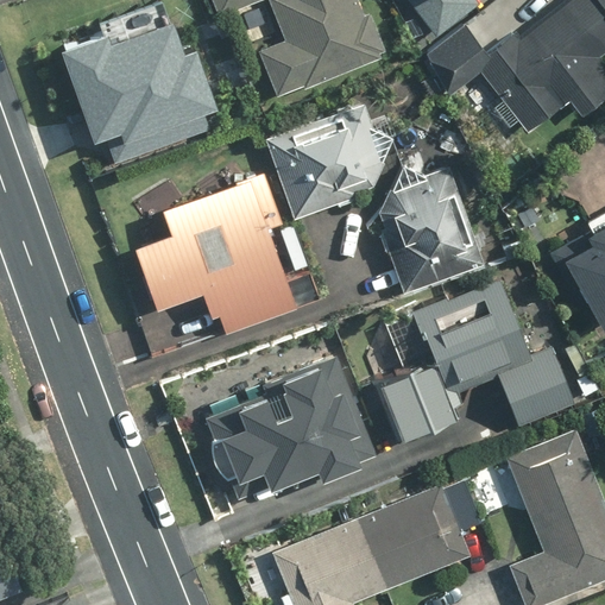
[(364,20),(355,0),(208,0),(215,16),(252,0),(263,0),(282,46),(260,55),(279,102),(389,58),(371,17),(364,20)]
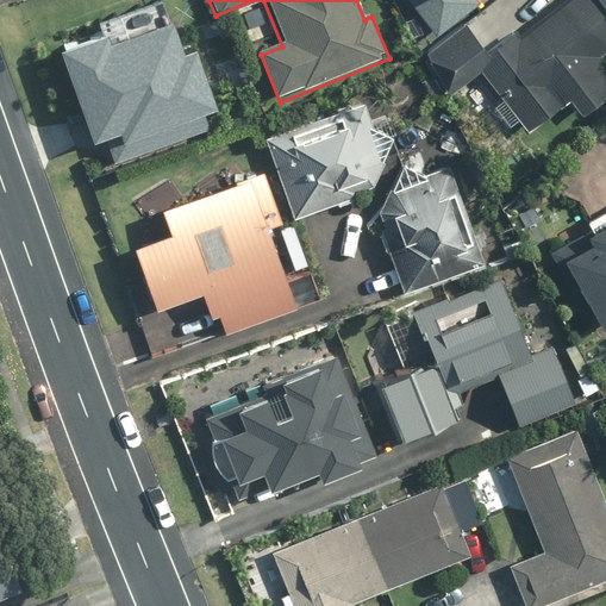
[(397,0),(426,41),(479,4),(475,0),(397,0)]
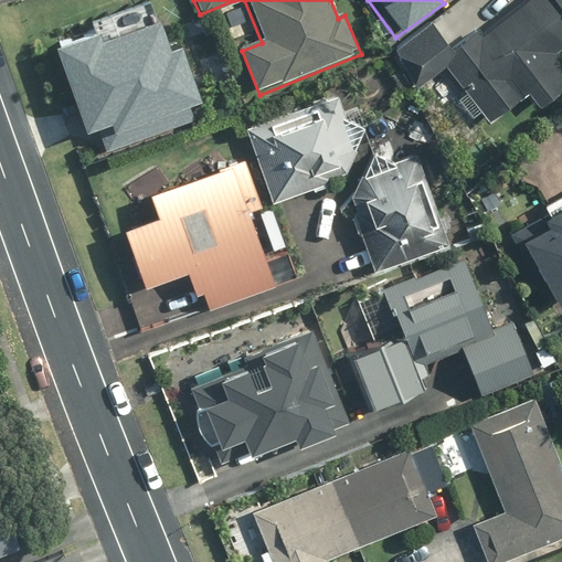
[(561,0),(518,0),(453,50),(434,24),(393,55),(420,91),(443,73),(484,128),(526,96),(539,114),(561,95),(561,64),(555,56),(561,52),(561,0)]
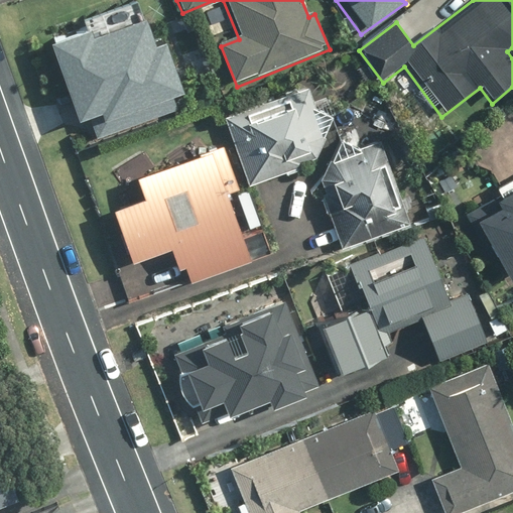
[(92,72),(104,68),(121,124),(176,107),(159,52),(162,51),(153,22),(142,26),(138,13),(80,31),(92,72)]
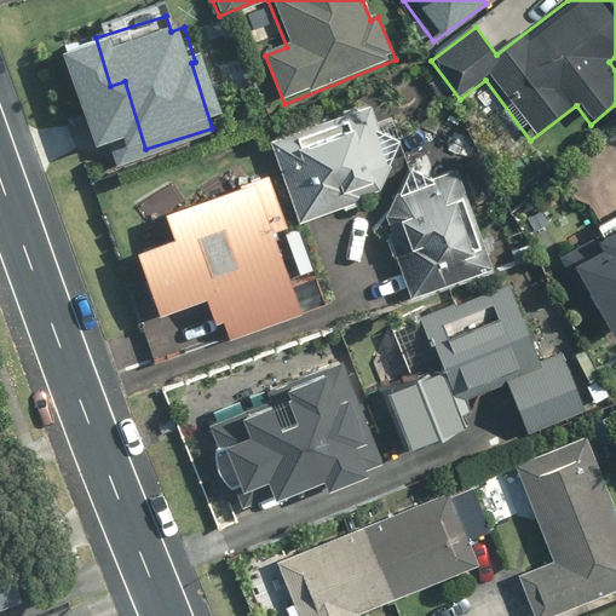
[(378,131),(373,107),(269,145),(298,225),(366,201),(362,191),(385,183),(409,126),(378,131)]
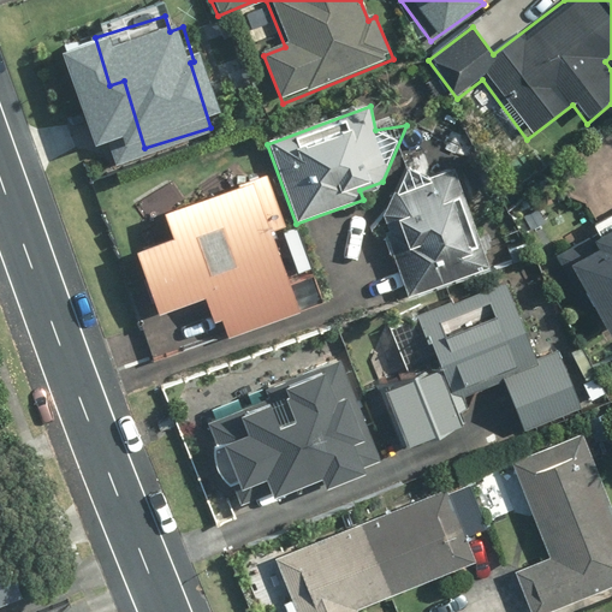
[(492,271),(456,172),(373,202),(408,301),(492,271)]
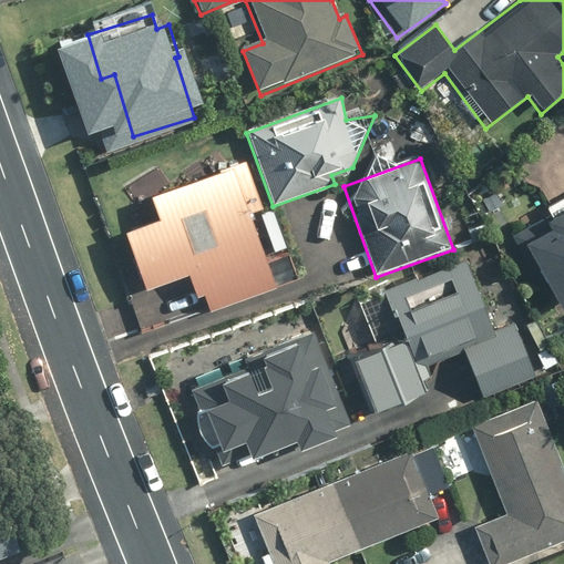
[(264,214),(245,163),(147,198),(156,222),(116,237),(137,293),(182,276),(191,301),(201,298),(208,319),(276,294),(248,221),(264,214)]
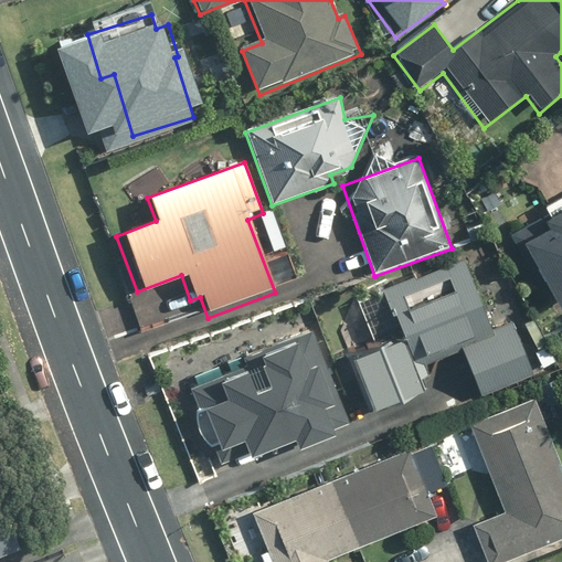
[(561,209),(498,243),(538,318),(561,305),(561,209)]
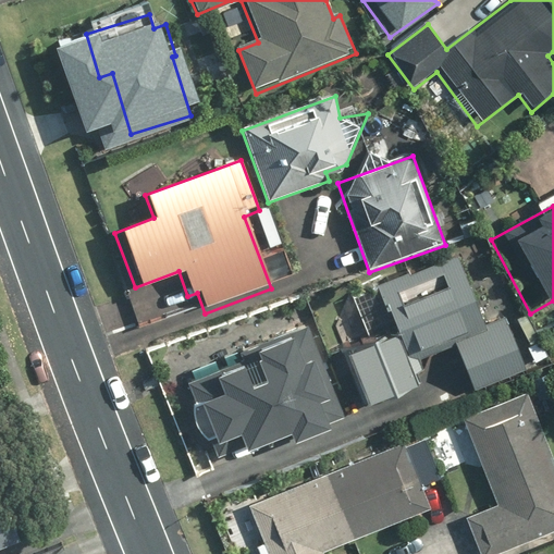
[(482,329),(459,257),(376,285),(391,333),(337,351),(357,409),(416,390),(407,364),(455,348),(470,393),(527,374),(508,320),(482,329)]
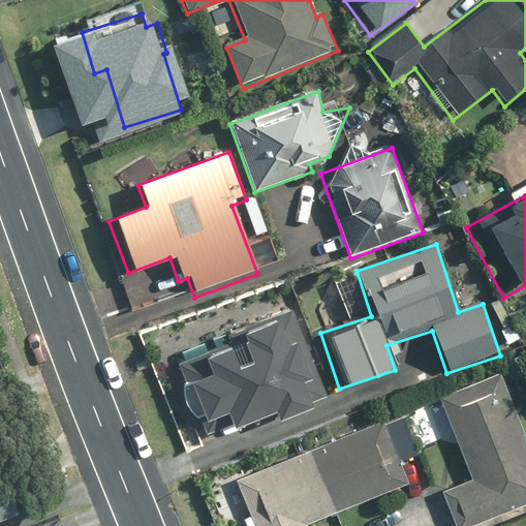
[(300,331),(290,308),(217,337),(221,347),(174,366),(195,421),(221,409),(227,426),(269,409),(273,422),(311,407),(301,382),(309,378),(291,334),(300,331)]
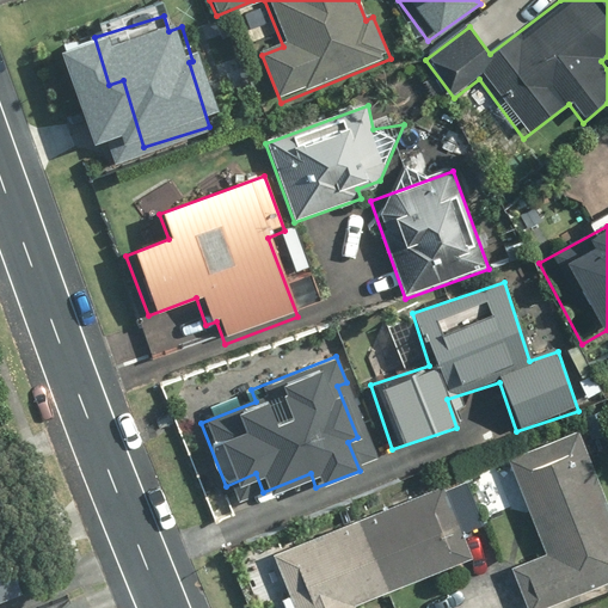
[(607,503),(577,428),(508,460),(548,559),(513,575),(527,607),(544,607),(607,581),(607,503)]
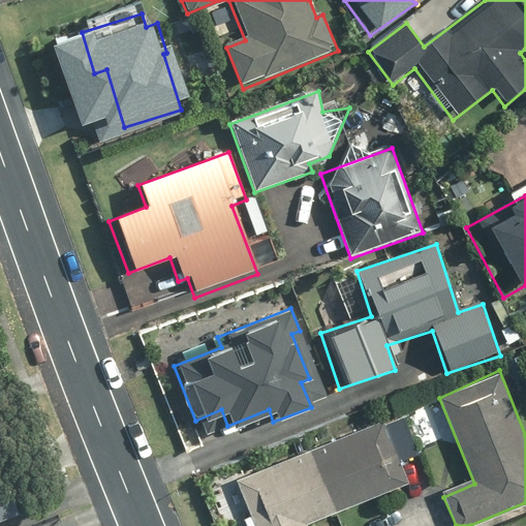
[(414,427),(410,415),(233,484),(249,525),(316,525),(414,488),(405,463),(440,450),(430,421),(414,427)]
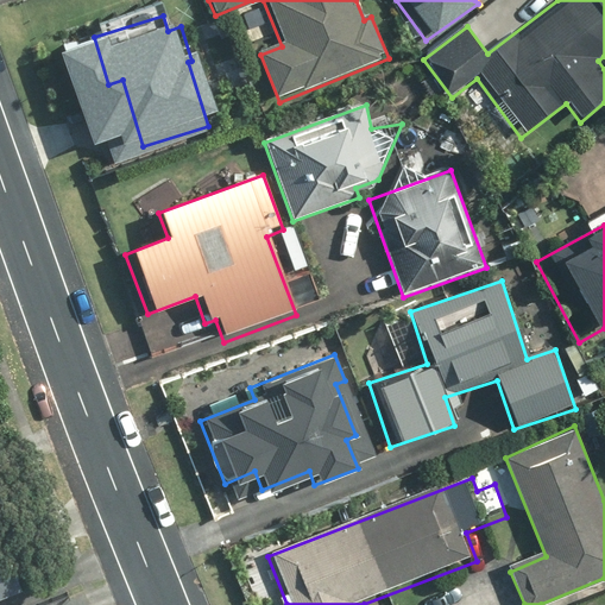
[(0,597),(16,591),(0,553),(0,597)]
